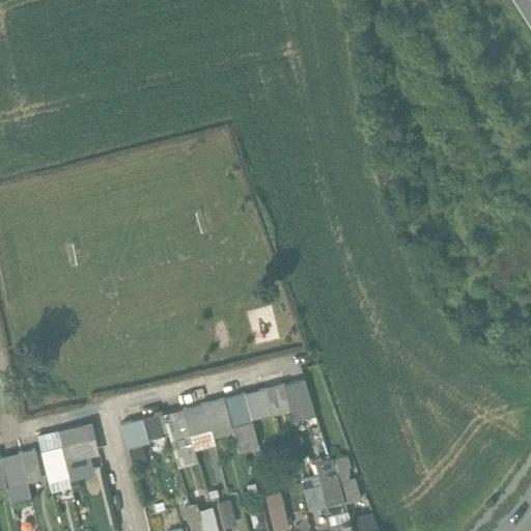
[(305,381),(284,386),(290,411),(291,414),(314,409),(305,381)]
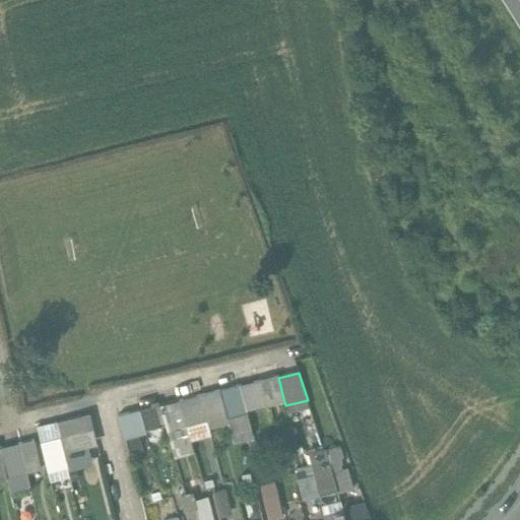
[(278,378),(259,383),(265,406),(284,402),(278,378)]
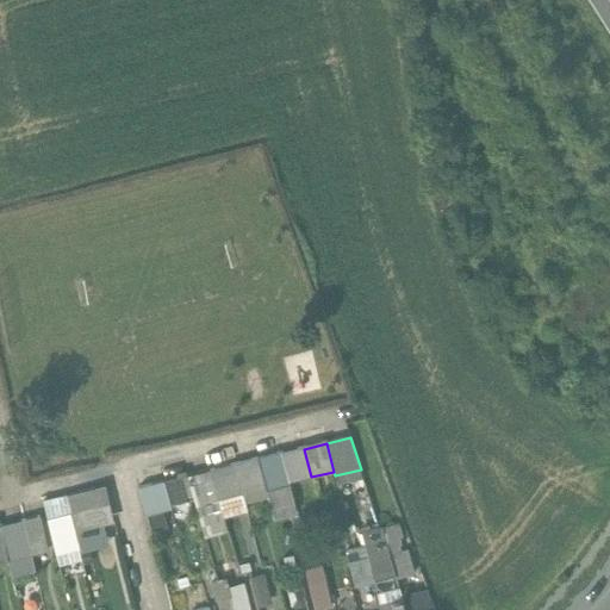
[(304,449),(281,454),(290,481),(311,477),(304,449)]
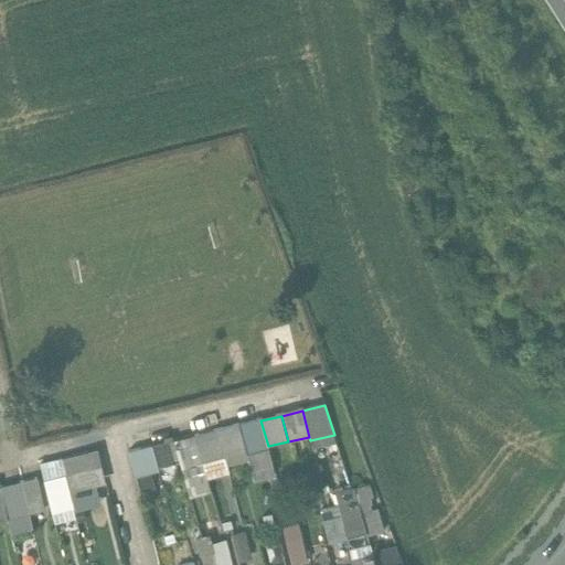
[(260,420),(240,425),(246,452),(246,454),(268,448),(260,420)]
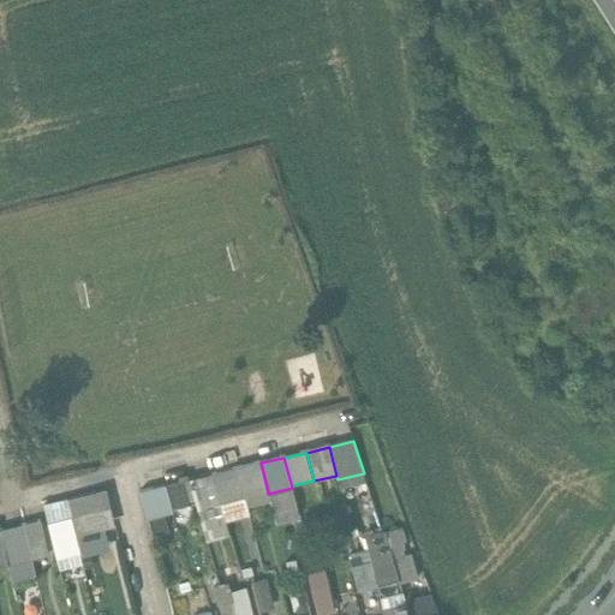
[(261,463),(237,469),(244,499),(268,493),(261,463)]
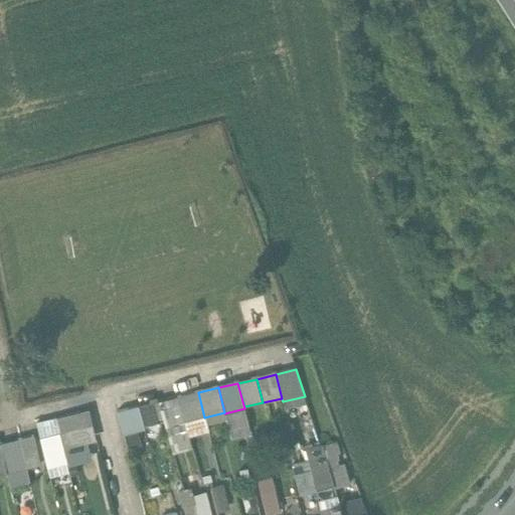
[(198,392),(177,397),(185,422),(204,417),(198,392)]
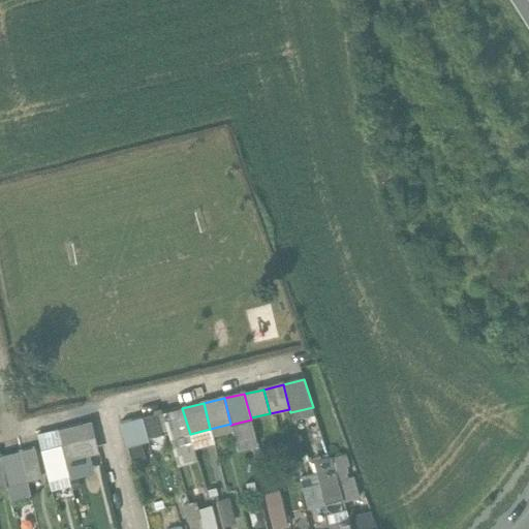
[(182,408),(162,413),(178,465),(197,460),(190,434),(182,408)]
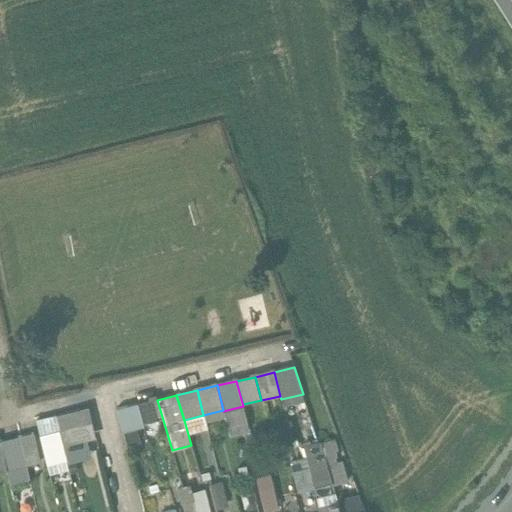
[(152,401),(138,405),(138,406),(143,425),(158,421),(152,401)]
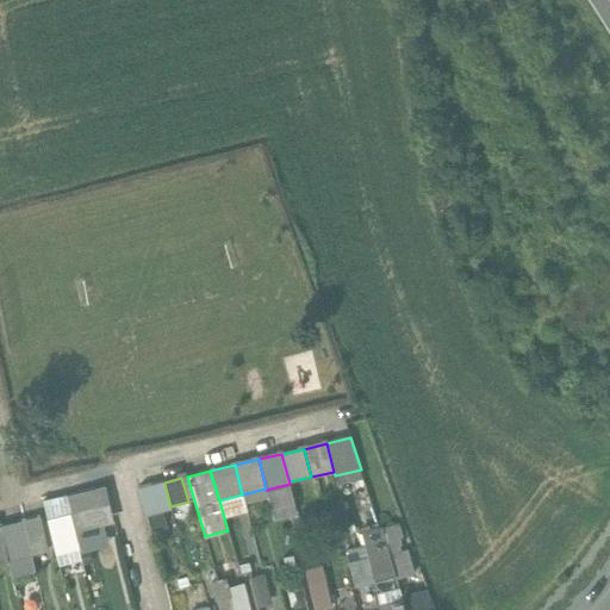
[(172,509),(165,484),(153,486),(160,511),(172,509)]
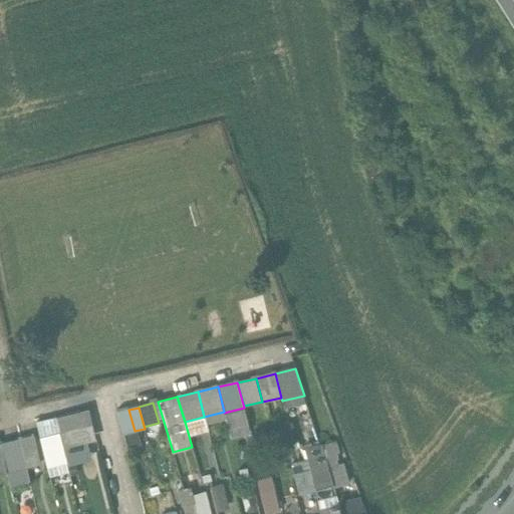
[(129,410),(117,413),(123,436),(135,433),(135,431),(129,410)]
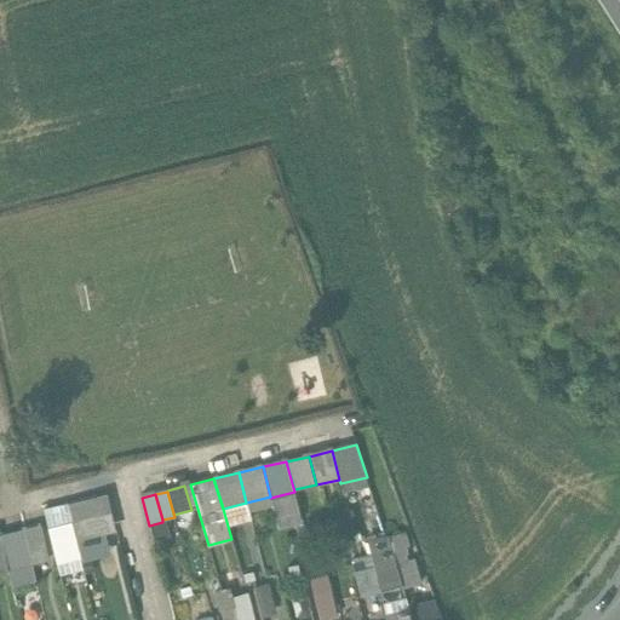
[(97,495),(68,504),(74,527),(78,540),(107,533),(97,495)]
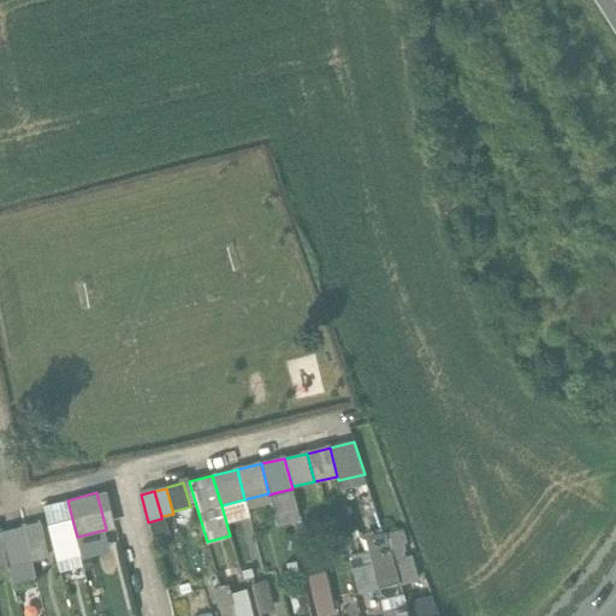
[(41,522),(23,526),(31,562),(48,558),(41,522)]
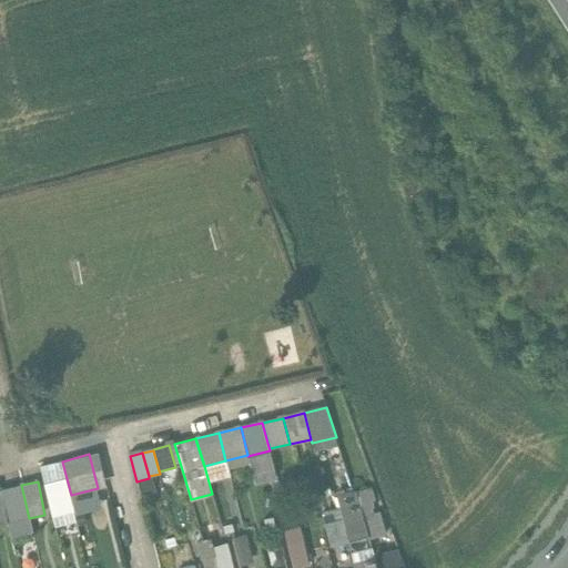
[(389,567),(368,482),(352,485),(376,559),(378,567),(389,567)]
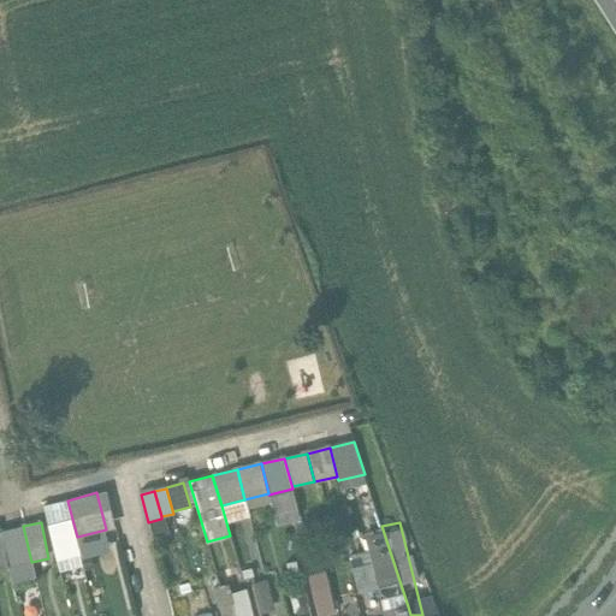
[(73,523),(49,528),(57,560),(81,554),(77,537),(73,523)]
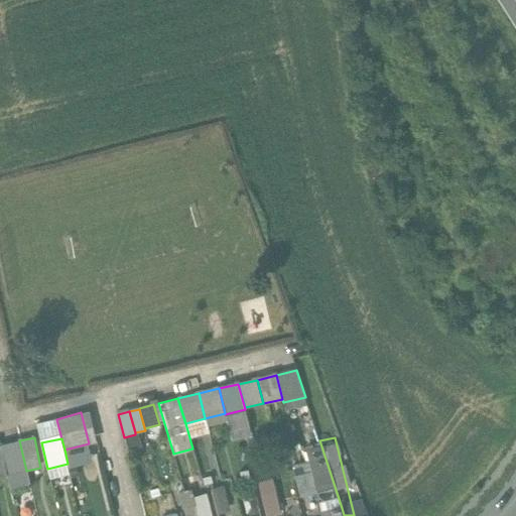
[(19,440),(0,444),(0,447),(7,475),(10,489),(29,485),(26,471),(19,440)]
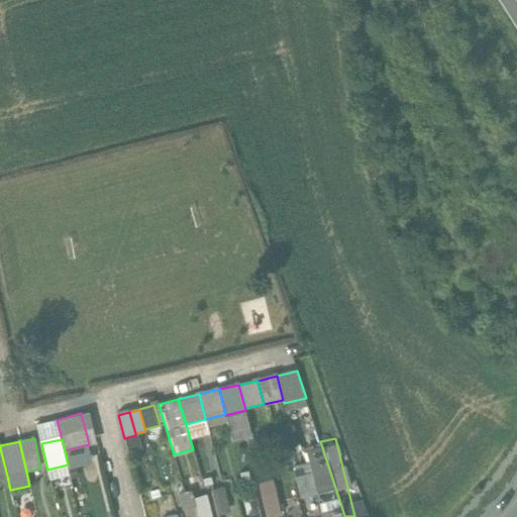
[(278,477),(262,480),(269,515),(285,512),(278,477)]
